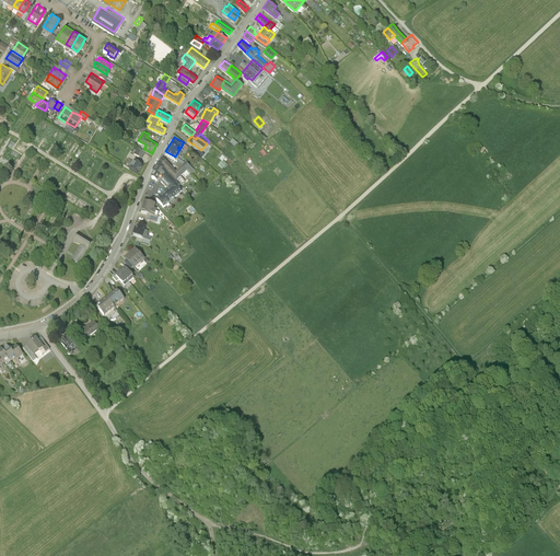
[(143,149),(138,146),(135,151),(141,155),(144,149),(143,149)]
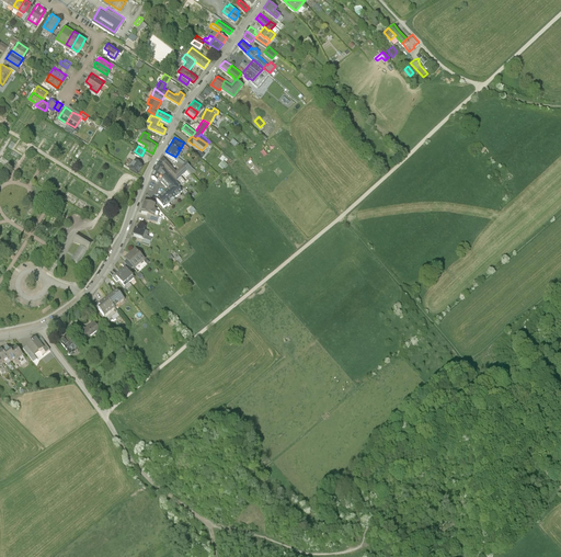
[(183,163),(185,161),(179,156),(178,154),(175,157),(178,159),(183,163)]
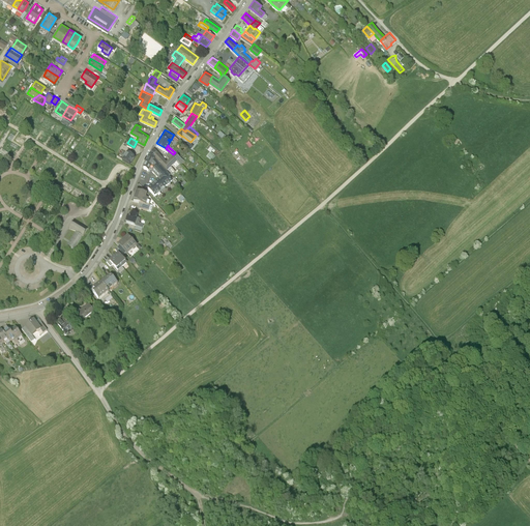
[(146,158),(143,165),(148,168),(150,165),(152,162),(154,156),(153,154),(157,150),(154,147),(149,151),(146,158)]
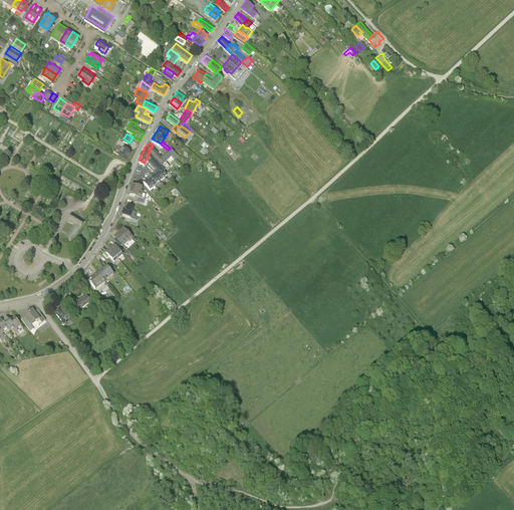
[(126,158),(131,150),(127,148),(129,146),(124,144),(123,145),(122,145),(118,152),(118,153),(126,158)]
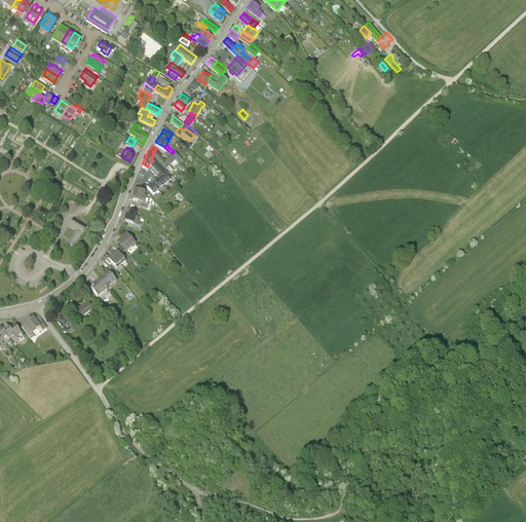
[(157,160),(162,155),(156,149),(152,153),(153,155),(157,160)]
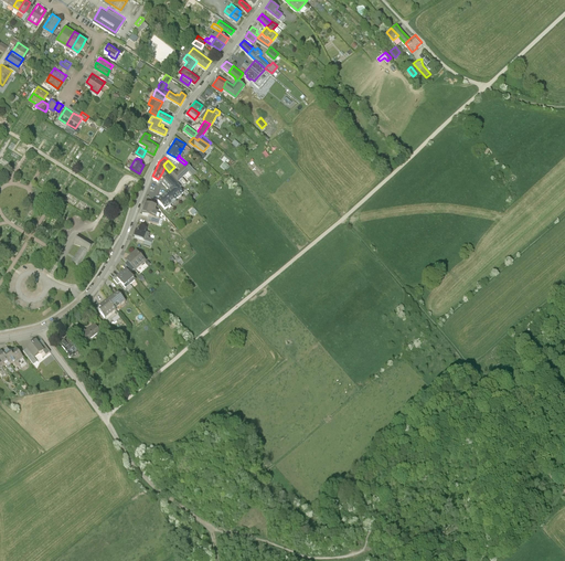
[(187,162),(184,165),(189,169),(193,173),(196,169),(187,162)]
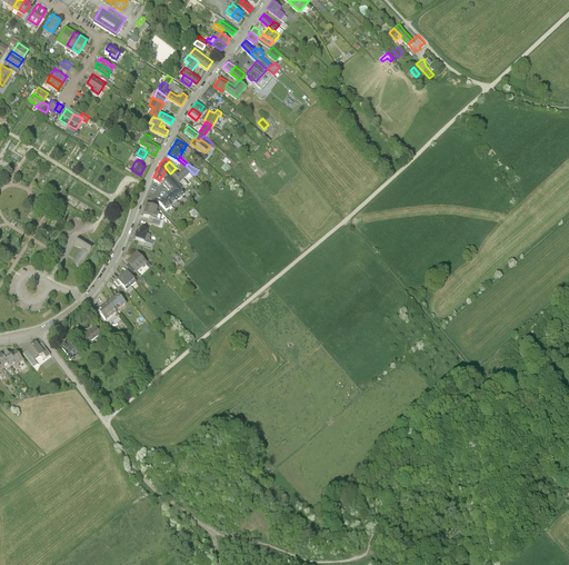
[(179,172),(176,168),(170,174),(178,182),(190,170),(186,166),(182,169),(179,172)]
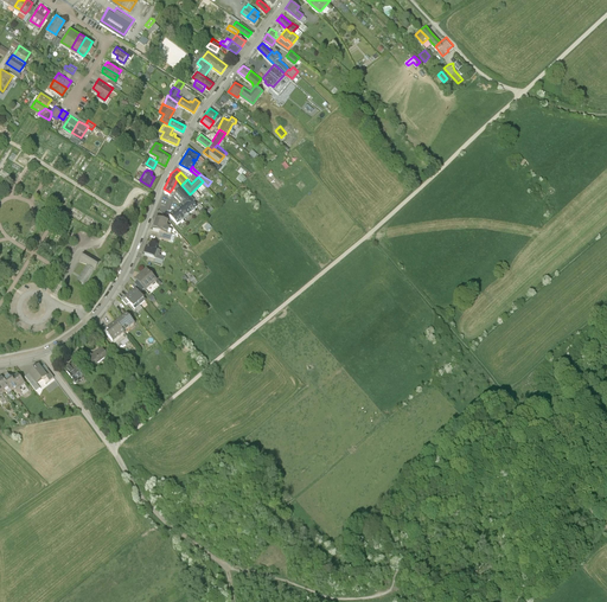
[(177,179),(174,185),(177,189),(176,191),(184,200),(190,194),(181,185),(177,179)]
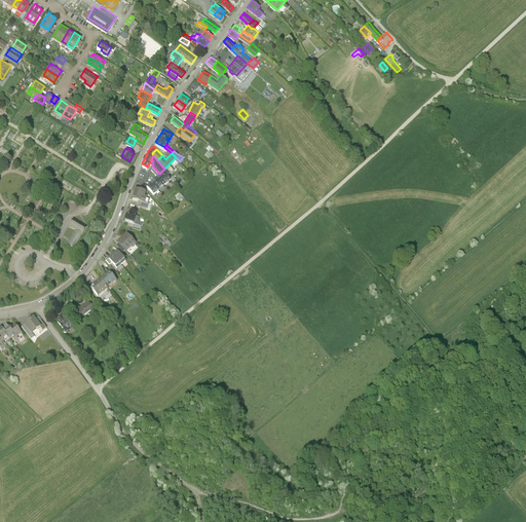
[(152,180),(159,187),(170,177),(168,176),(166,174),(168,172),(165,169),(165,170),(164,169),(159,174),(158,175),(157,177),(156,177),(152,180)]
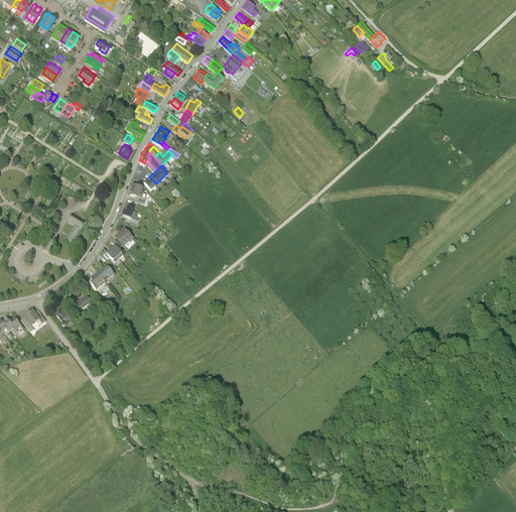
[(156,183),(149,176),(144,181),(151,188),(156,184),(156,183)]
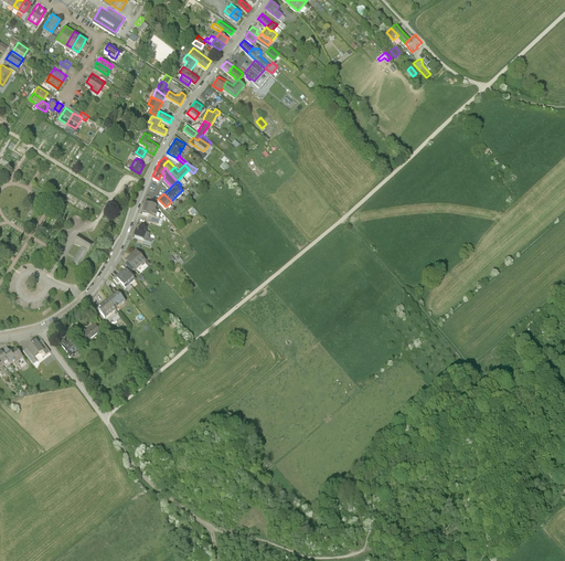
[(155,209),(157,204),(150,202),(146,200),(141,212),(150,214),(153,215),(153,214),(156,215),(158,209),(155,209)]
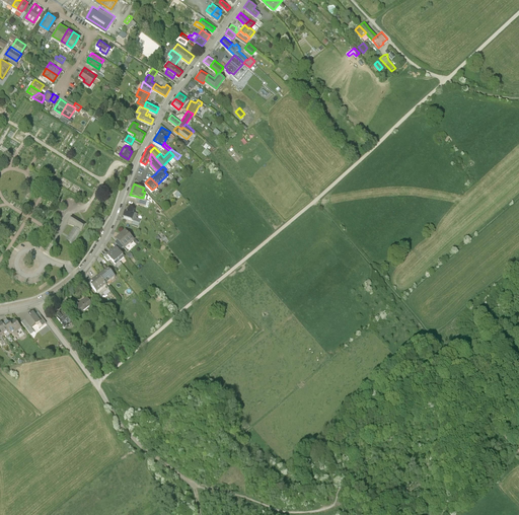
[(141,218),(136,216),(138,212),(134,211),(135,208),(129,206),(128,209),(126,209),(124,215),(140,221),(141,218)]
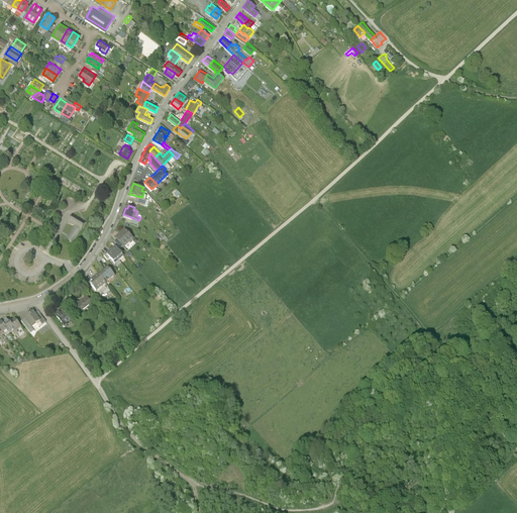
[(72,241),(81,227),(81,228),(86,220),(82,219),(74,211),(68,220),(74,223),(66,237),(68,241),(72,241)]
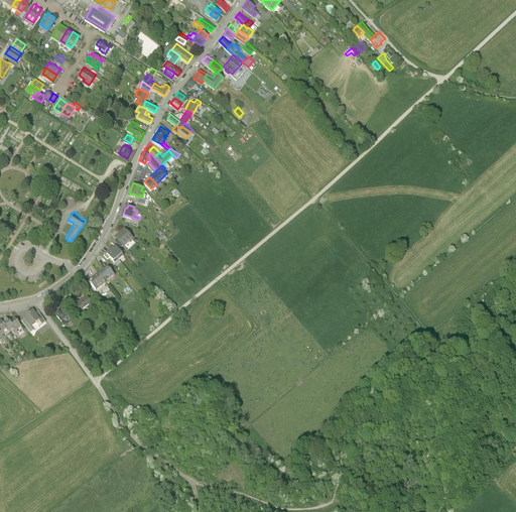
[(133,236),(125,227),(116,235),(117,236),(123,243),(124,244),(133,236)]
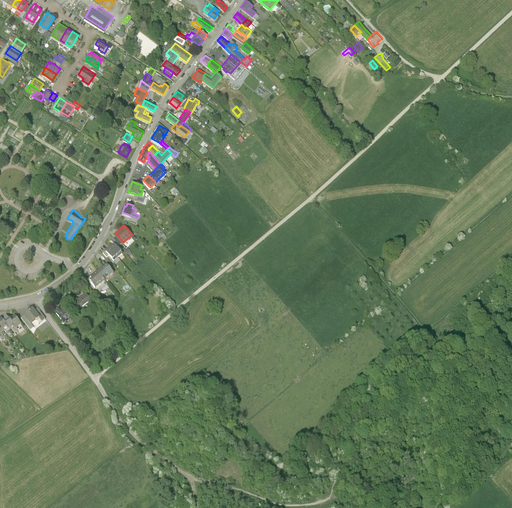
[(116,234),(113,236),(113,237),(117,241),(119,243),(122,241),(116,234)]
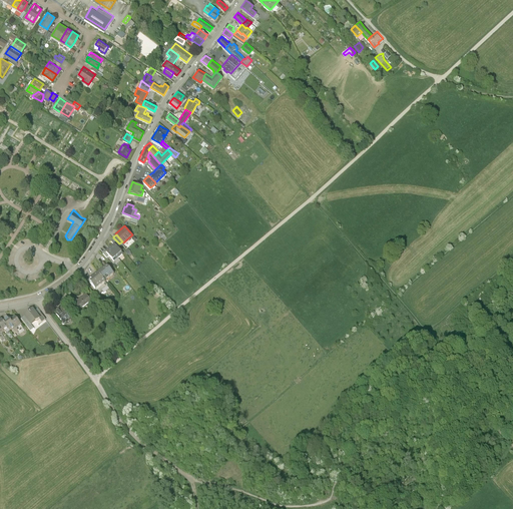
[(114,242),(110,246),(118,256),(122,252),(115,243),(114,242)]
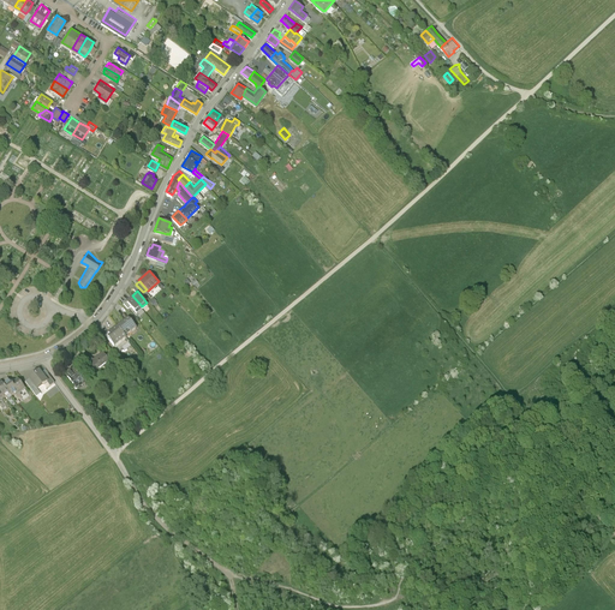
[(142,306),(132,295),(127,300),(131,304),(137,311),(142,306)]
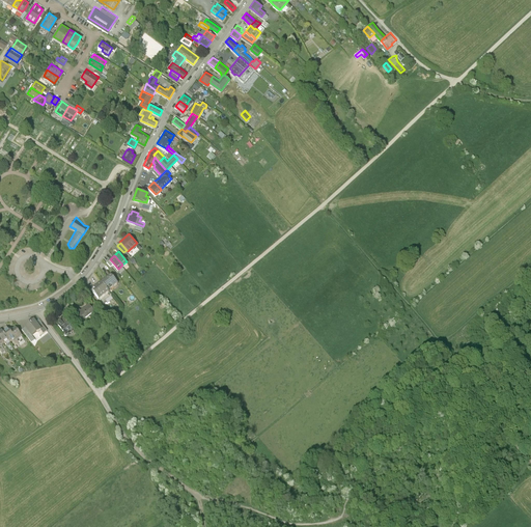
[(111,273),(102,280),(107,287),(112,284),(113,285),(117,281),(111,273)]
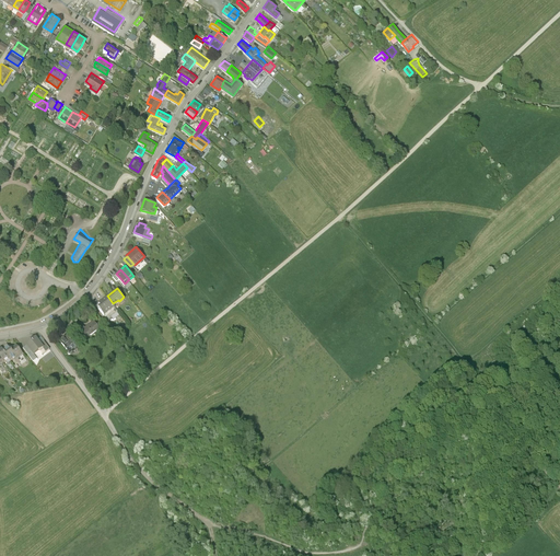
[(113,303),(107,296),(98,301),(102,304),(100,307),(104,313),(114,305),(115,305),(113,303)]
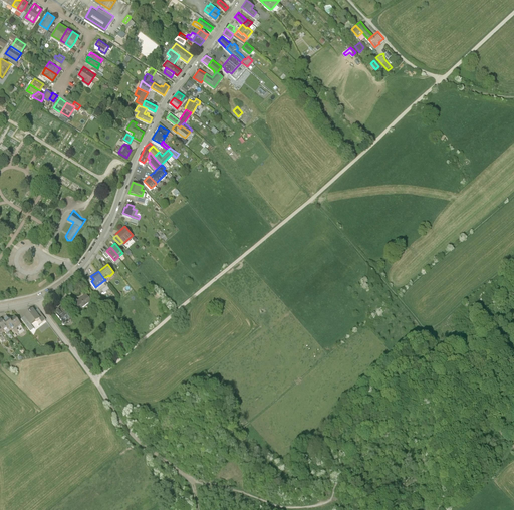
[(106,282),(104,280),(95,287),(97,290),(106,282)]
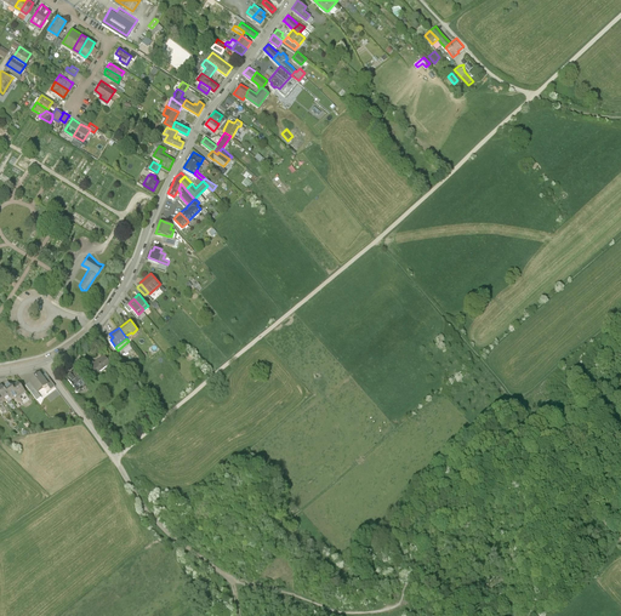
[(93,374),(109,361),(103,353),(95,360),(91,357),(83,363),(90,371),(91,370),(93,374)]
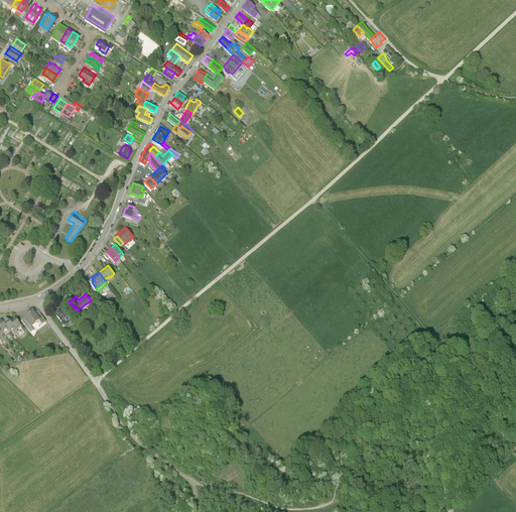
[(66,321),(70,317),(69,315),(70,315),(63,307),(59,309),(59,308),(57,308),(56,310),(57,311),(56,312),(62,321),(61,322),(63,324),(67,322),(66,321)]
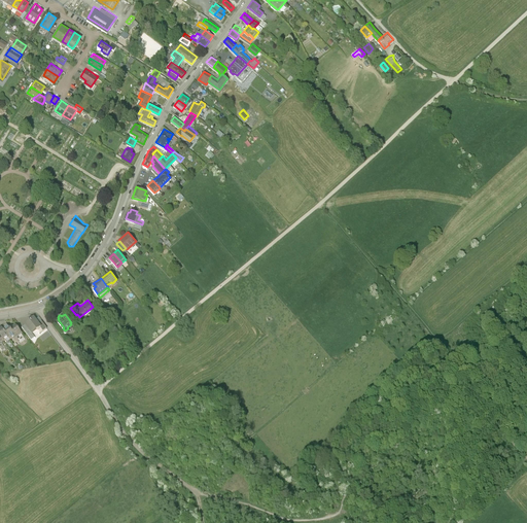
[(35,317),(34,315),(25,322),(32,330),(37,326),(40,323),(37,320),(35,317)]
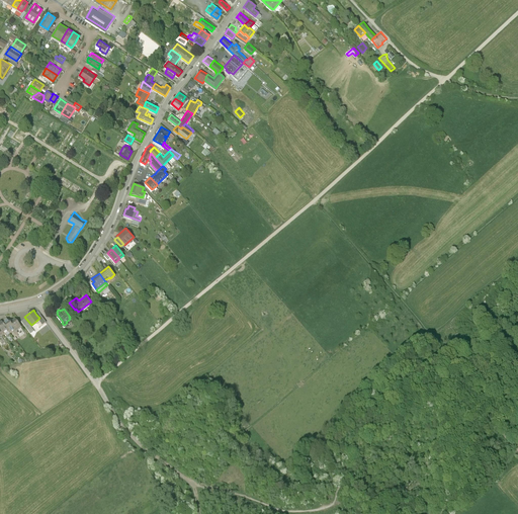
[(40,312),(36,315),(39,318),(42,322),(46,319),(40,312)]
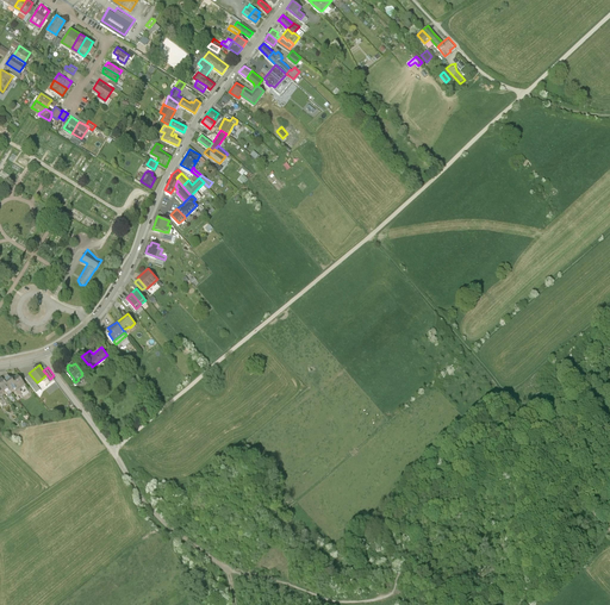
[(10,374),(4,378),(12,390),(16,387),(17,388),(25,382),(18,372),(12,376),(10,374)]
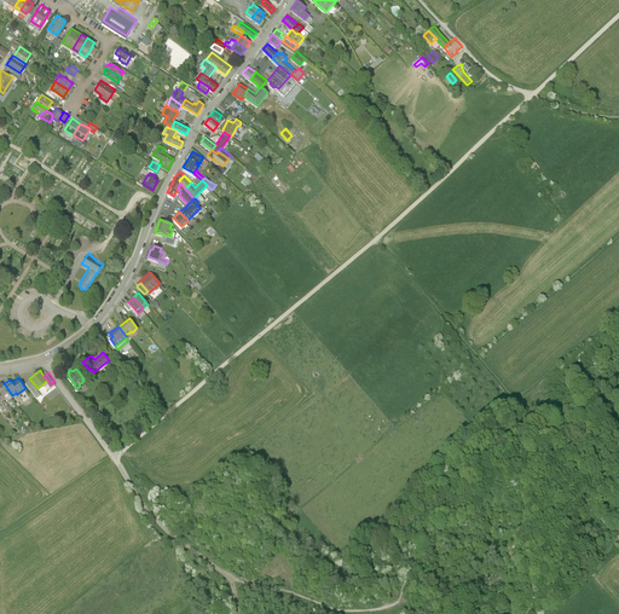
[(29,378),(25,381),(36,395),(40,392),(38,388),(29,378)]
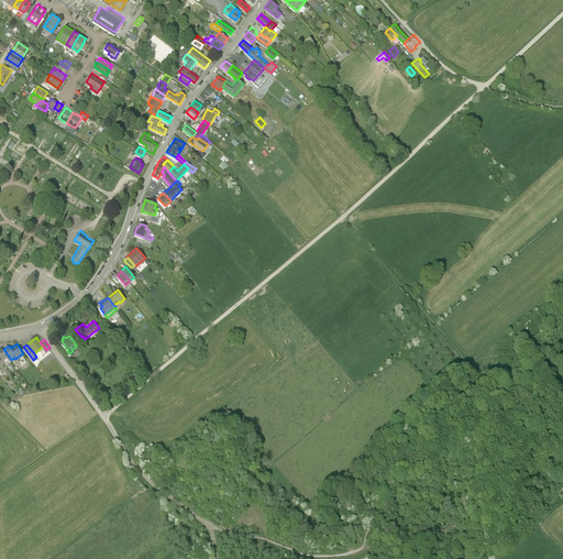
[(0,348),(0,355),(4,361),(6,360),(8,362),(11,360),(3,349),(1,347),(0,348)]
